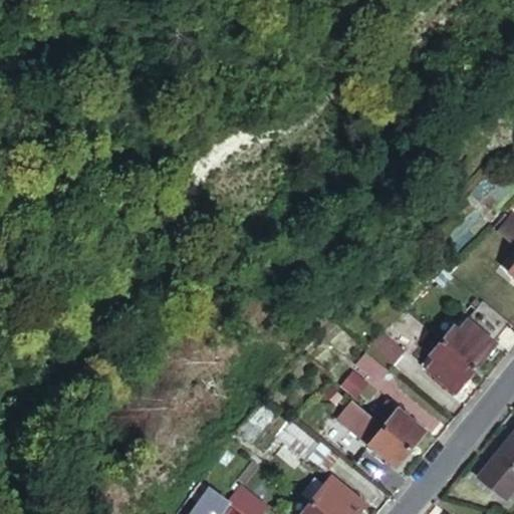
[(513,246),(513,215),(511,213),(496,231),(503,238),(513,246)]
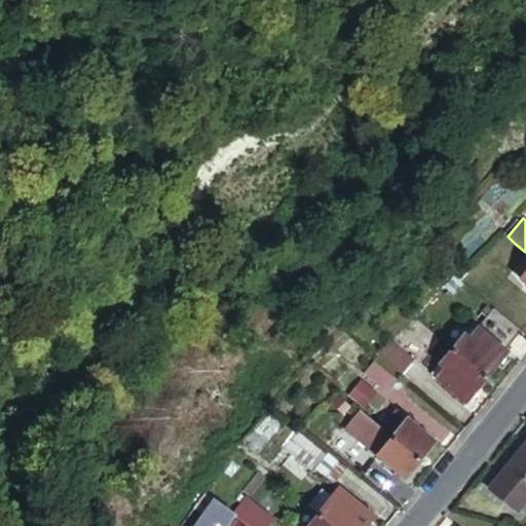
[(525,252),(515,243),(502,260),(501,261),(514,271),(525,256),(525,252)]
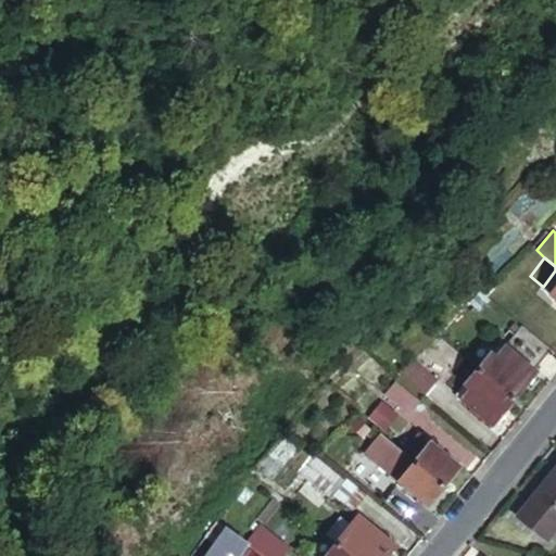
[(555,298),(555,270),(543,287),(551,293),(551,294),(555,298)]
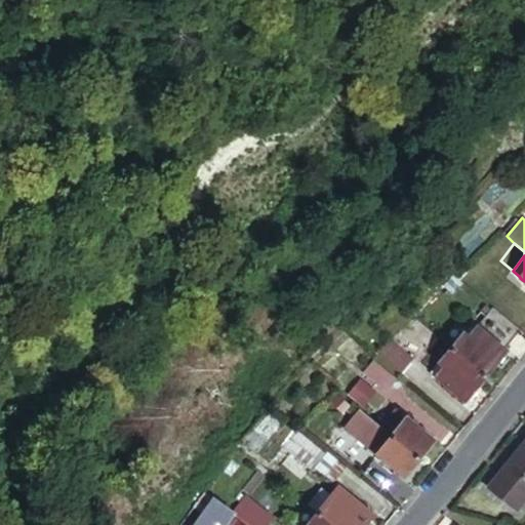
[(460,285),(453,278),(444,287),(451,292),(460,285)]
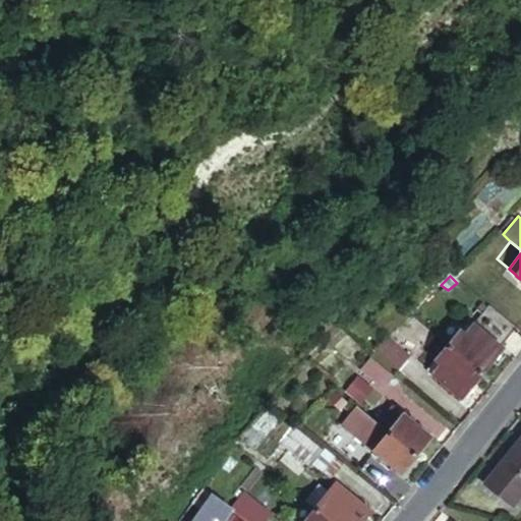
[(488,304),(472,324),(500,345),(516,326),(488,304)]
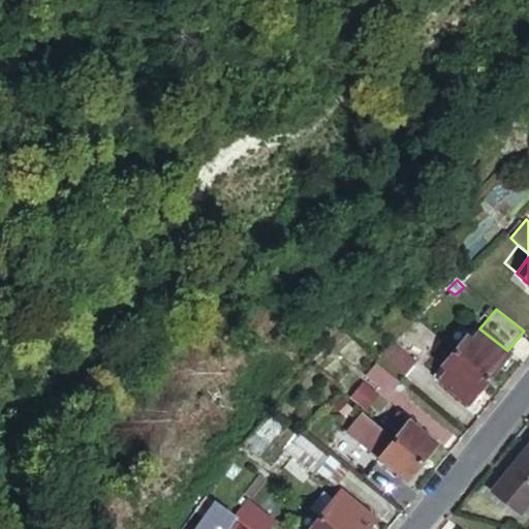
[(462,333),(450,346),(489,377),(509,352),(507,350),(479,329),(470,339),(462,333)]
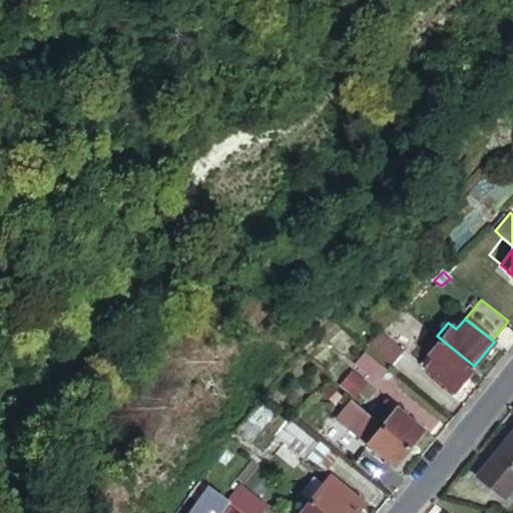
[(400,353),(377,334),(366,344),(390,364),(400,353)]
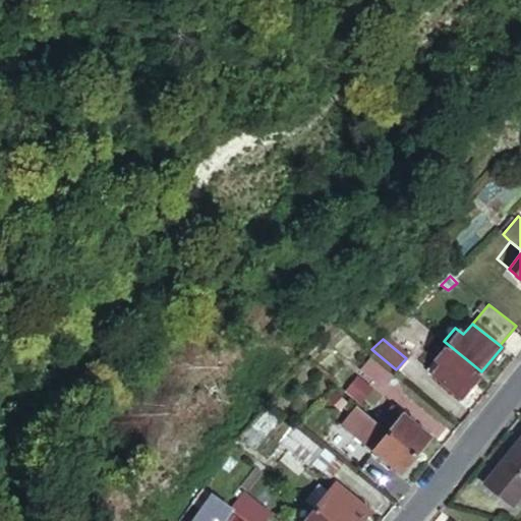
[(481,371),(444,341),(431,355),(440,361),(431,372),(461,397),(481,371)]
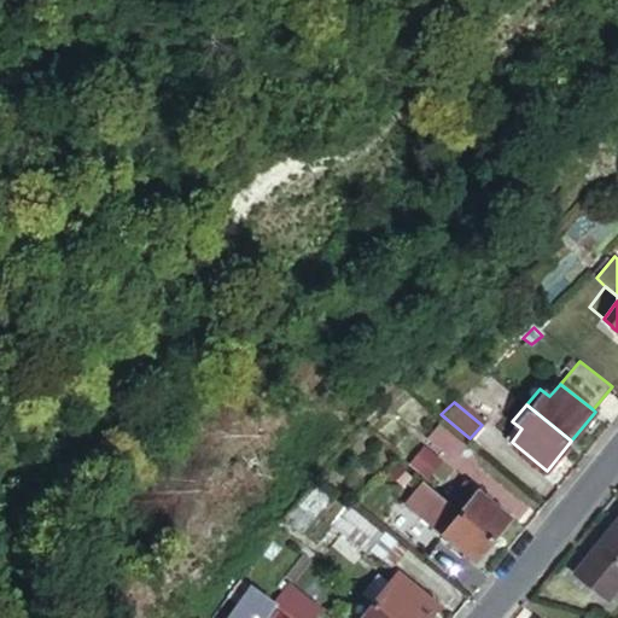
[(465,445),(438,424),(426,438),(453,459),(465,445)]
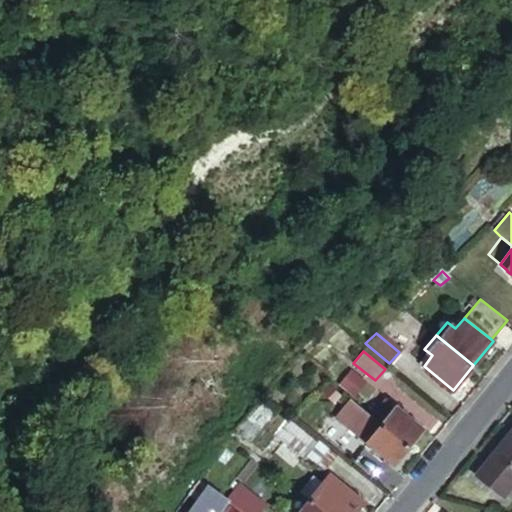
[(350,390),(360,376),(351,369),(341,381),(350,390)]
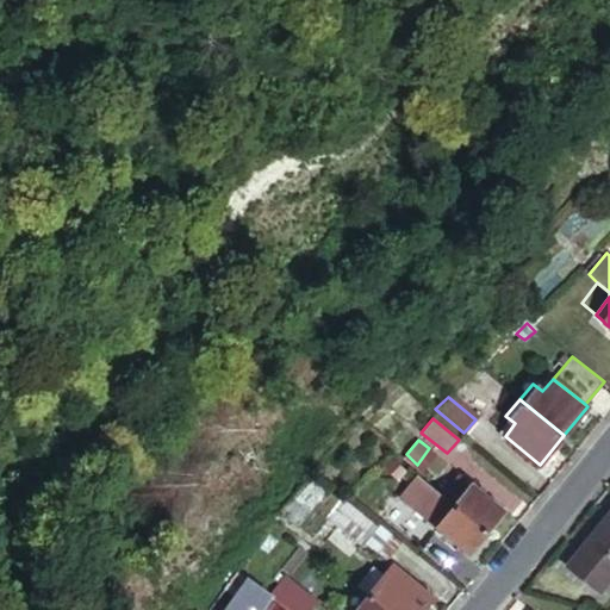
[(435,454),(429,448),(417,465),(423,470),(435,454)]
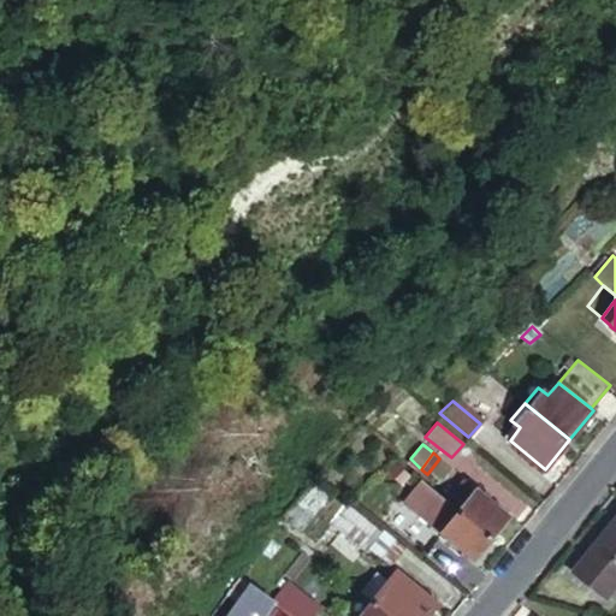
[(460,508),(492,534),(511,511),(468,477),(452,496),(463,504),(460,508)]
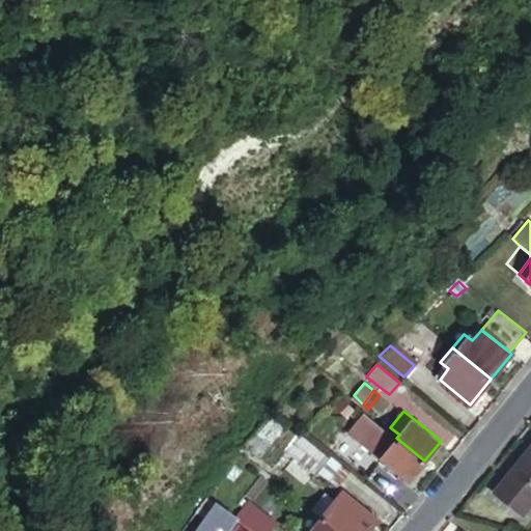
[(396,438),(364,412),(350,431),(376,455),(407,480),(424,460),(396,438)]
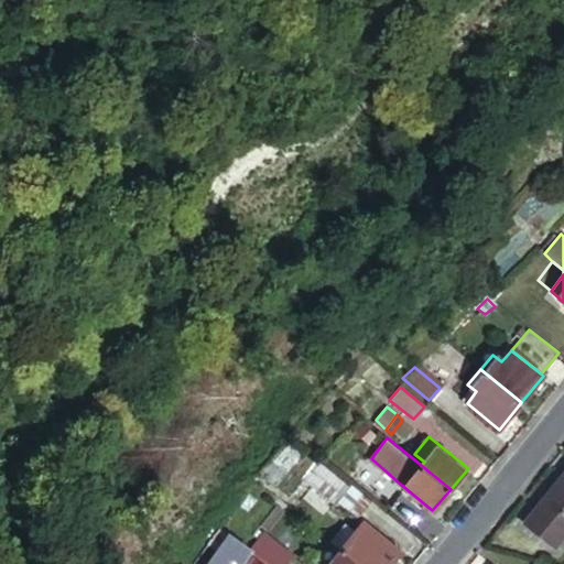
[(563,473),(563,474),(524,521),(553,546),(563,532),(563,473)]
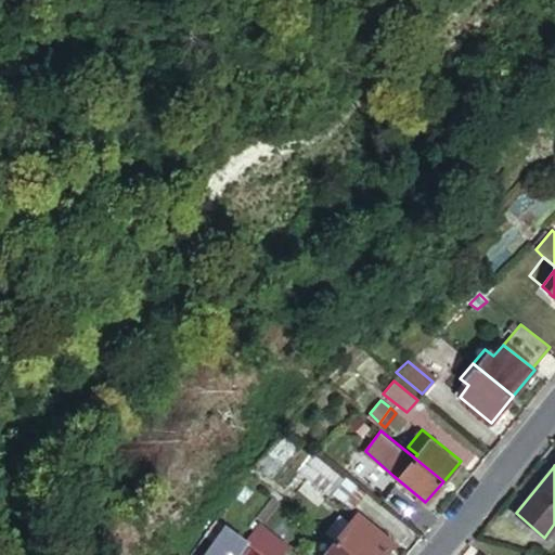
[(331,495),(345,478),(333,468),(318,486),(326,492),(331,495)]
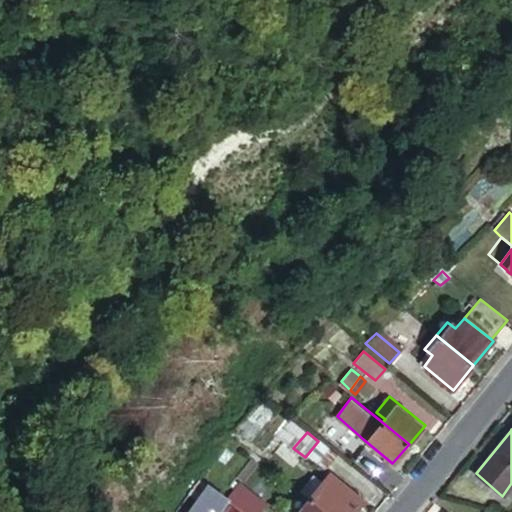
[(334,451),(319,440),(318,441),(305,457),(321,465),(334,451)]
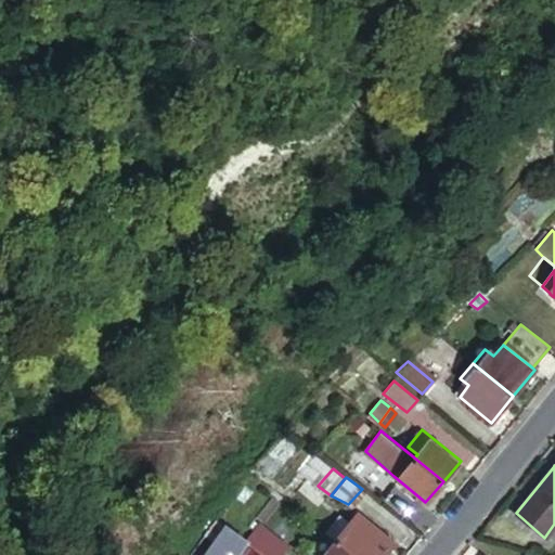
[(280,502),(271,494),(250,519),(258,527),(280,502)]
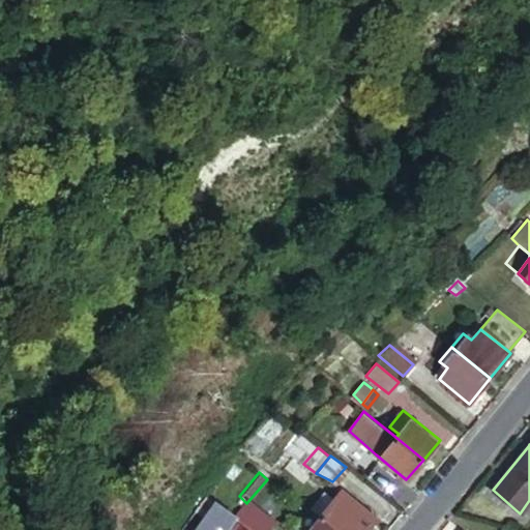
[(325,492),(312,507),(320,513),(339,529),(366,529),(376,520),(342,491),(334,500),(325,492)]
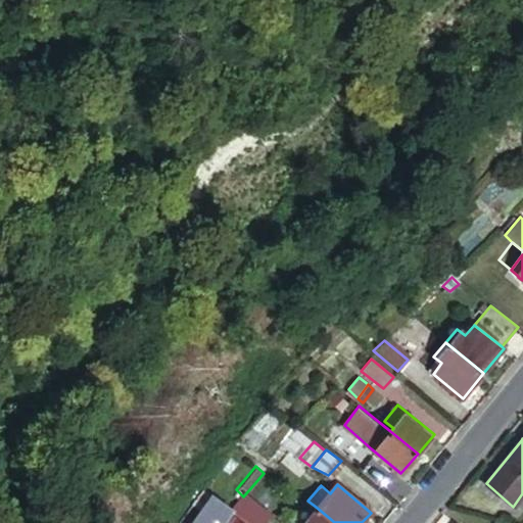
[(226,522),(235,513),(216,496),(192,518),(189,522),(214,522),(218,518),(224,522),(226,522)]
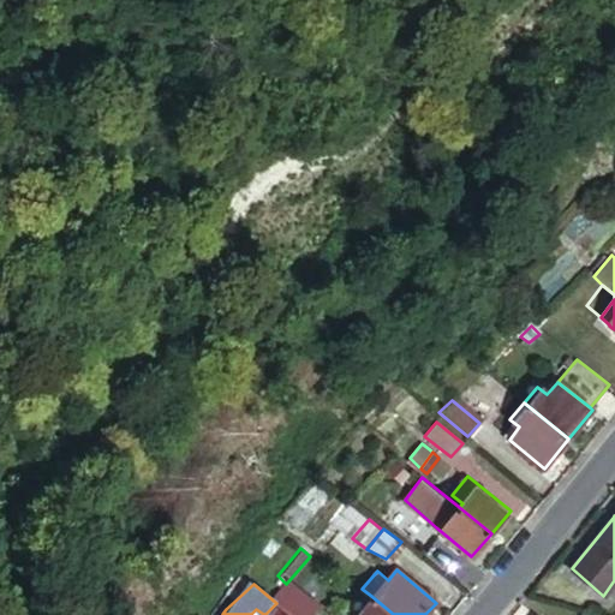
[(393,614),(371,596),(357,614),(393,614)]
